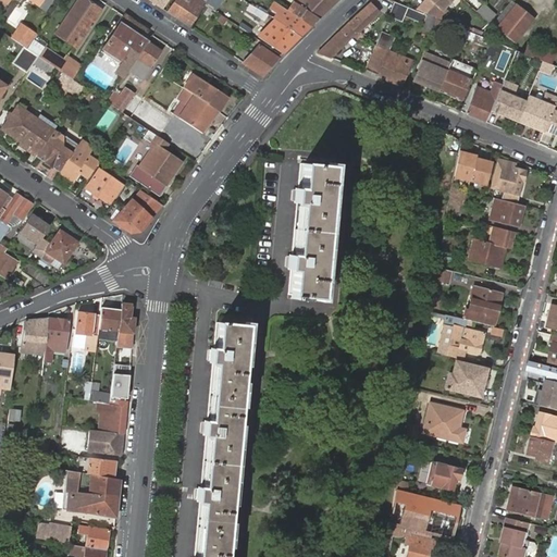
[(76,27),(85,34),(89,27),(90,28),(91,26),(90,25),(101,10),(85,0),(77,0),(64,20),(61,24),(56,34),(66,40),(76,27)]
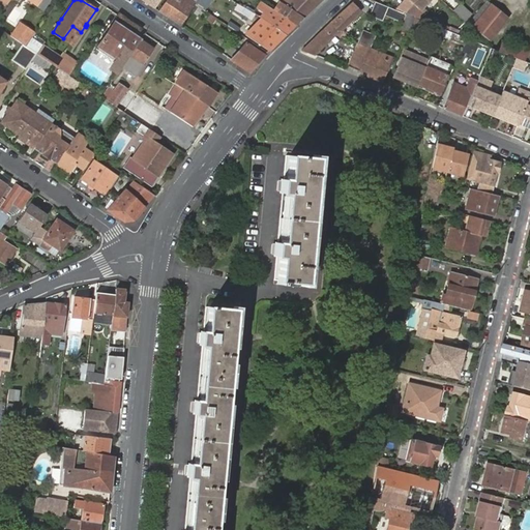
[(180,25),(195,4),(197,0),(166,0),(158,11),(166,16),(180,25)]
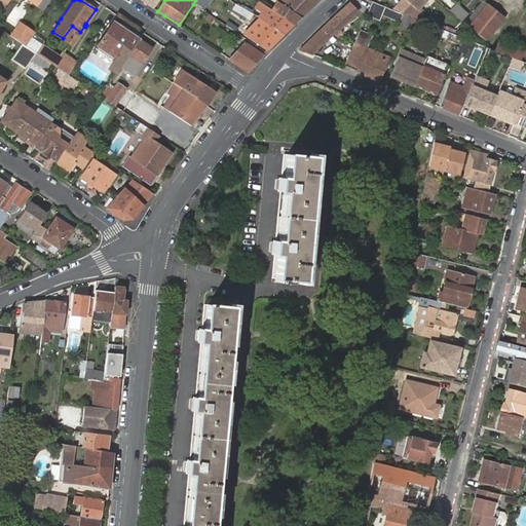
[(282,17),(294,25),(307,11),(318,0),(276,0),(275,2),(270,10),(282,17)]
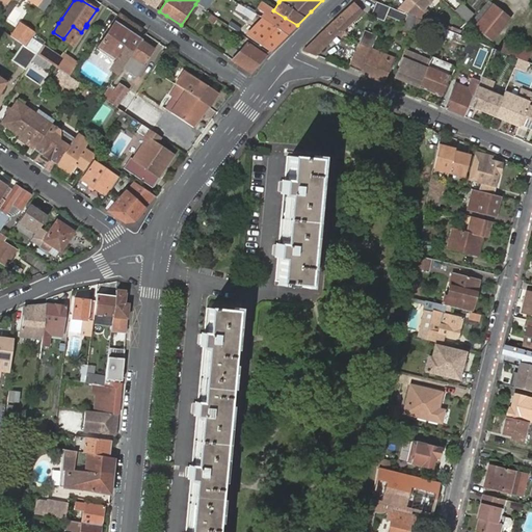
[(424,7),(430,0),(406,0),(399,9),(416,16),(422,9),(424,7)]
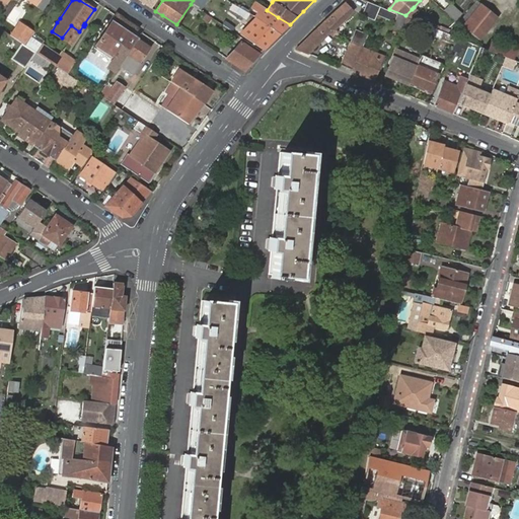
[(372,4),(367,1),(361,15),(373,20),(376,14),(394,21),(392,26),(399,29),(400,27),(402,22),(404,17),(379,6),(372,4)]
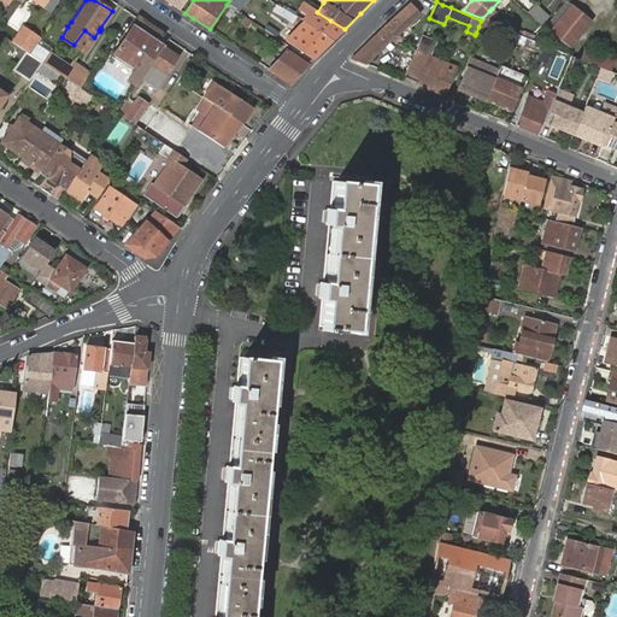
[(565,1),(545,28),(569,47),(589,22),(565,1)]
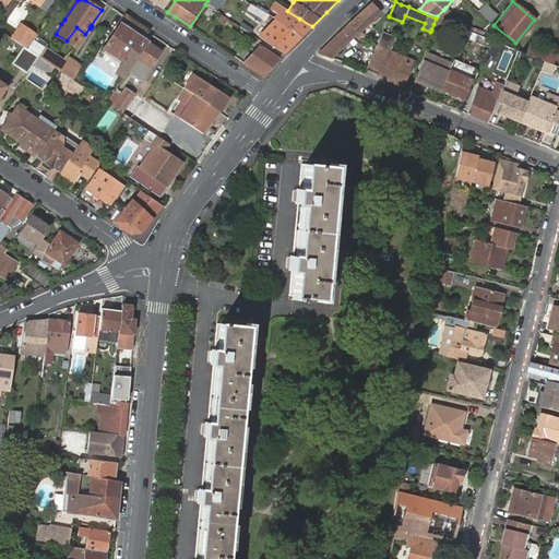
[(217,12),(232,22),(239,11),(224,2),(217,12)]
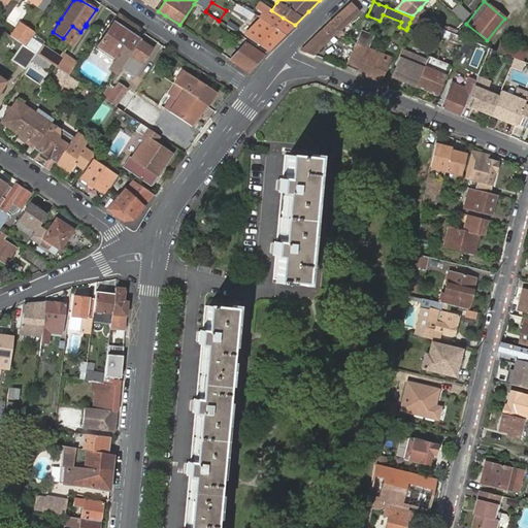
[(261,19),(285,35),(295,25),(283,18),(271,10),(261,2),(257,7),(263,12),(260,18),(261,19)]
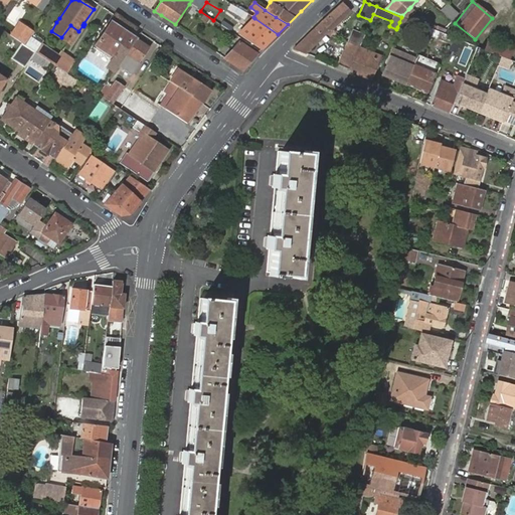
[(350,12),(342,3),(316,27),(294,48),(306,53),(327,33),(330,36),(335,31),(332,28),(350,12)]
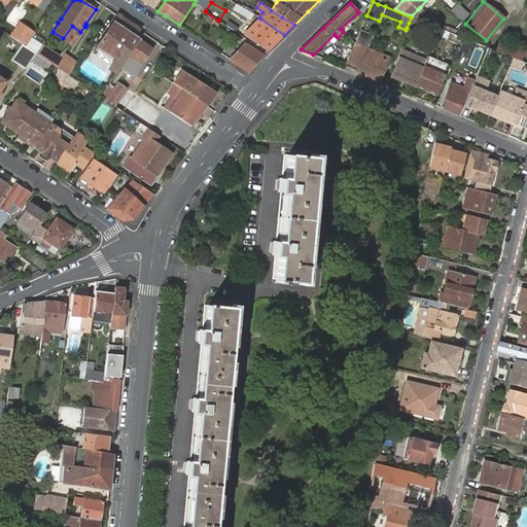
[(451,10),(463,22),(468,13),(457,3),(451,10)]
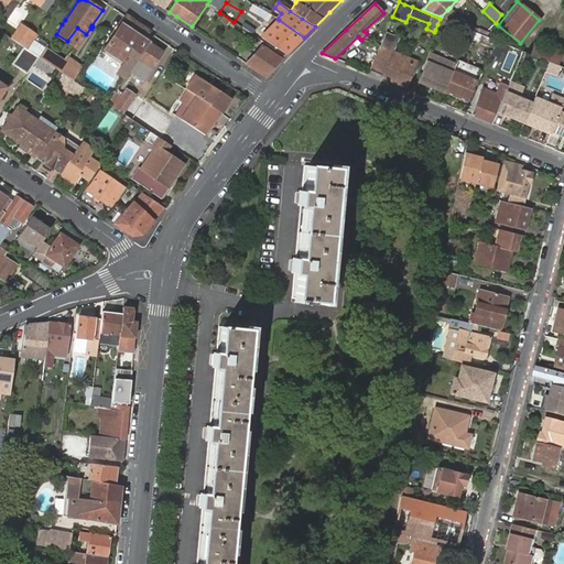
[(447,10),(441,17),(448,18),(454,11),(449,8),(447,10)]
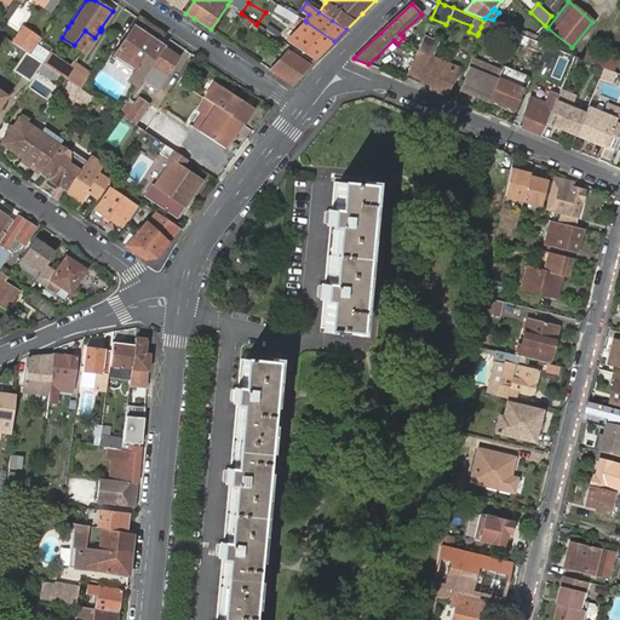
[(499,35),(501,28),(483,21),(481,27),(478,33),(487,36),(489,30),(499,35)]
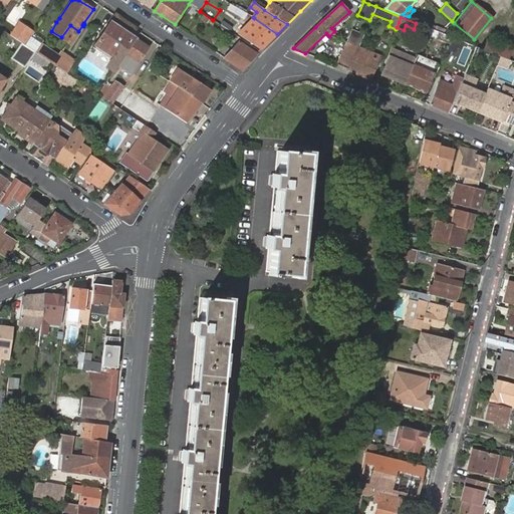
[(261,49),(277,34),(254,18),(238,34),(261,49)]
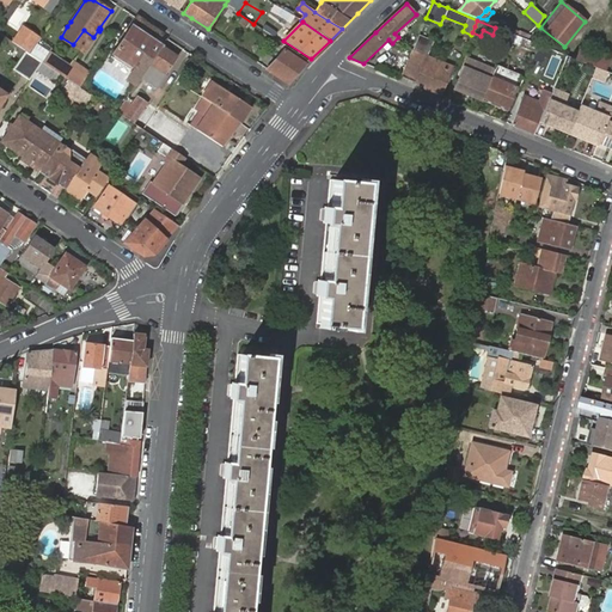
[(141,77),(163,46),(132,25),(114,53),(111,56),(133,71),(141,77)]
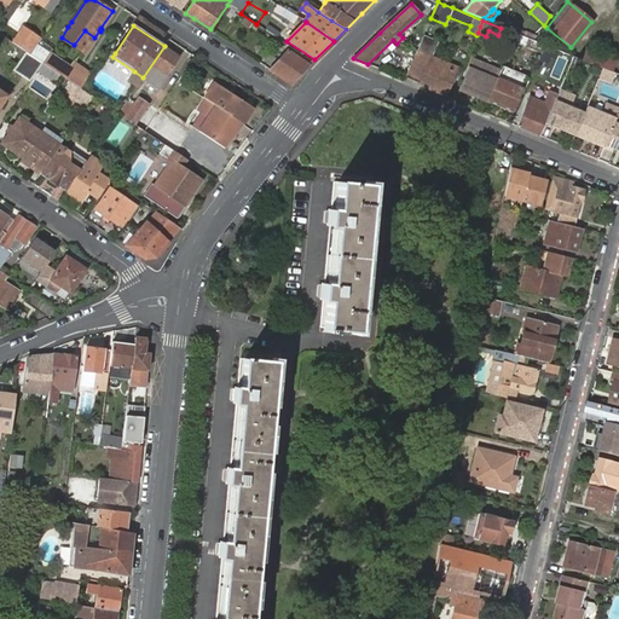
[(29,53),(38,59),(48,44),(39,38),(23,27),(12,42),(27,52),(29,53)]
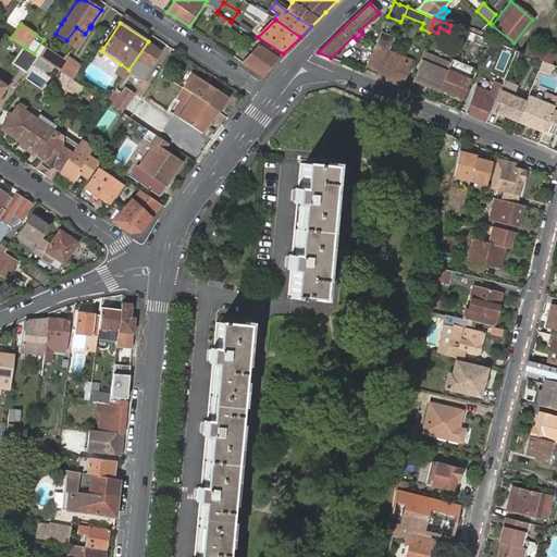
[(379,75),(378,77),(400,87),(411,60),(388,51),(394,37),(381,32),(375,46),(366,70),(379,75)]
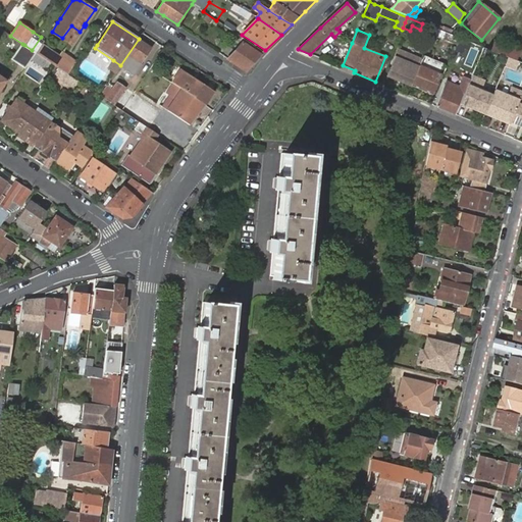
[(450,34),(441,31),(439,37),(448,40),(450,34)]
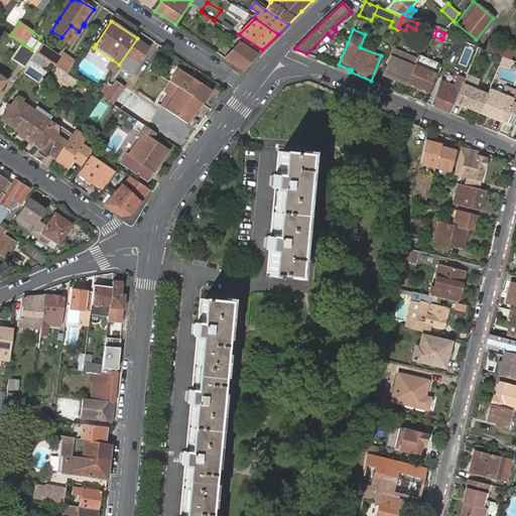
[(454,37),(444,33),(442,39),(452,43),(454,37)]
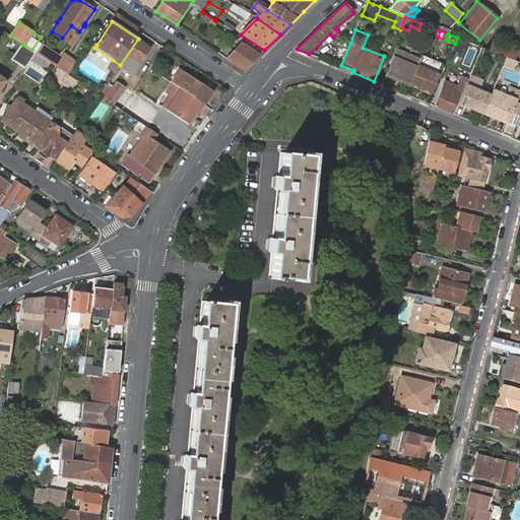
[(460,54),(465,41),(457,38),(455,44),(452,51),(460,54)]
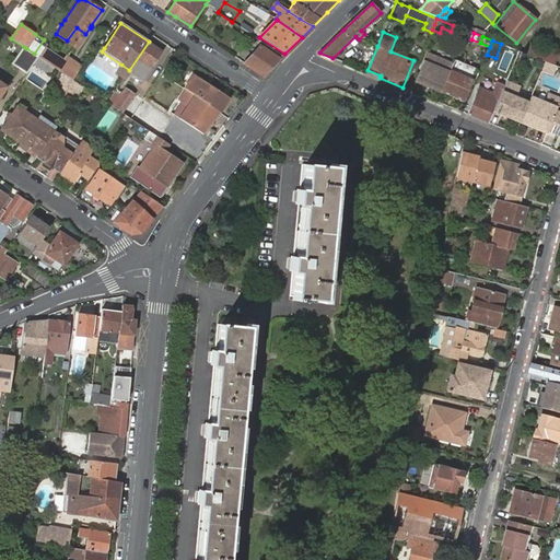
[(163,51),(149,42),(129,70),(143,80),(163,51)]
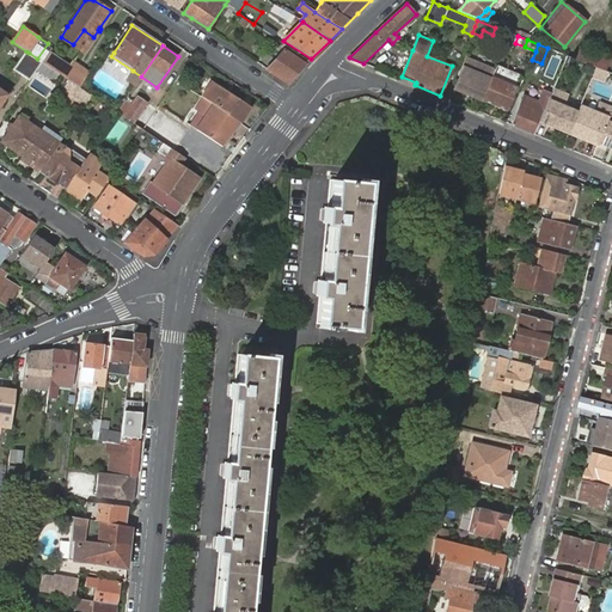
[(289,83),(306,65),(283,50),(267,68),(289,83)]
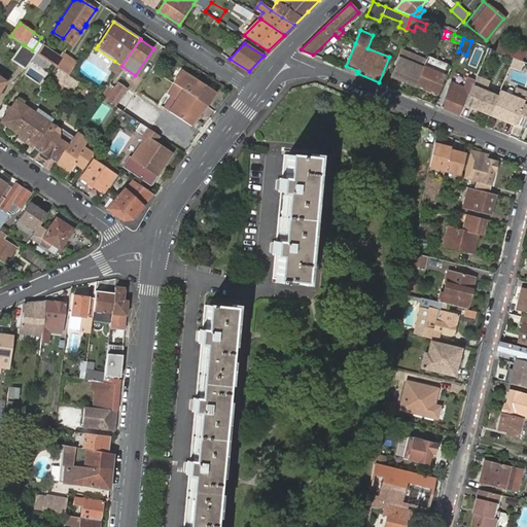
[(26,69),(36,54),(32,50),(25,45),(23,44),(11,60),(26,69)]
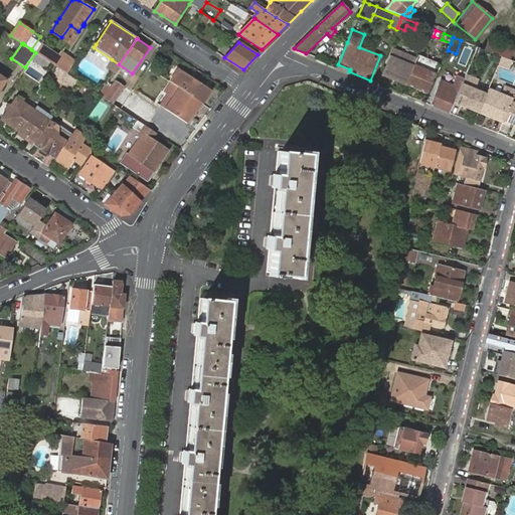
[(496,44),(493,53),(501,56),(509,59),(513,50),(496,44)]
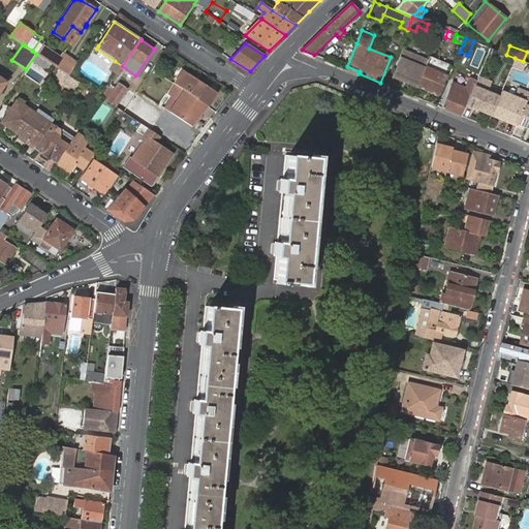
[(393,76),(416,86),(427,61),(403,51),(393,76)]
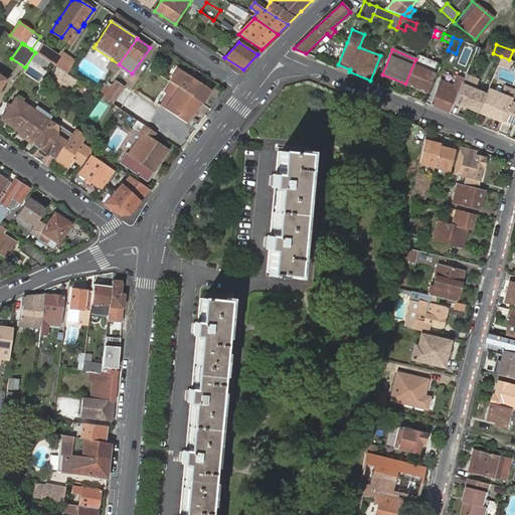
[(415,59),(405,83),(426,93),(438,64),(417,55),(415,59)]
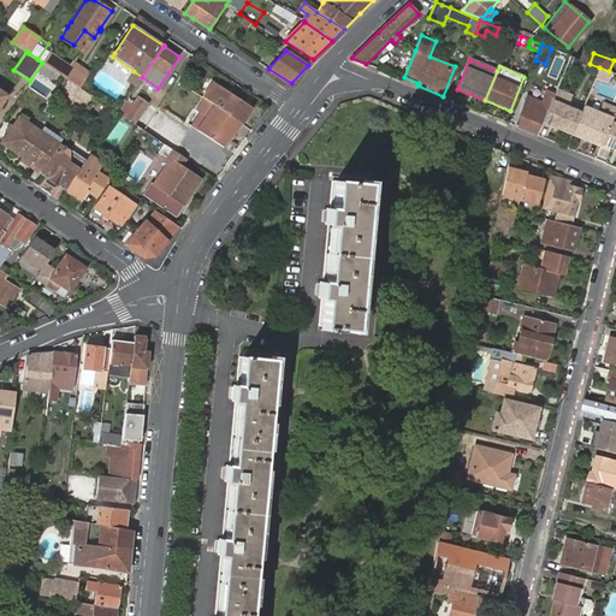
[(611,72),(609,71),(599,67),(596,78),(606,82),(611,72)]
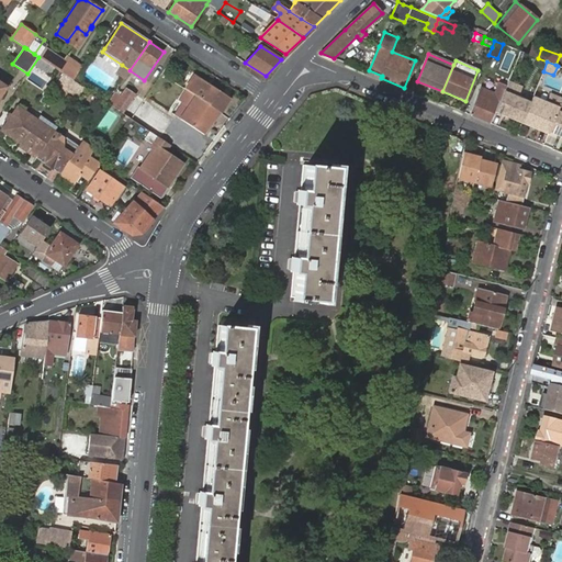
[(57,82),(63,74),(58,70),(53,79),(57,82)]
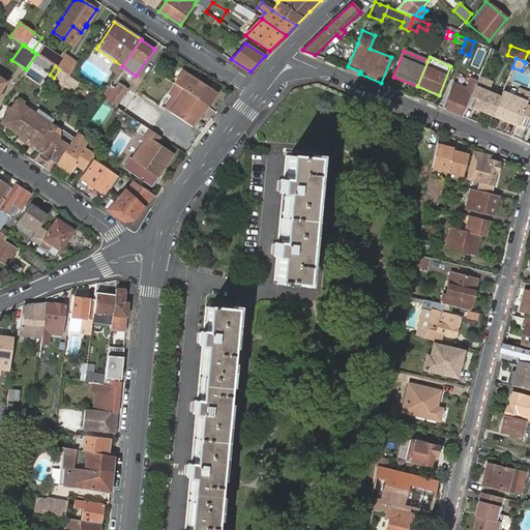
[(77,70),(74,68),(69,76),(76,80),(78,77),(77,70)]
